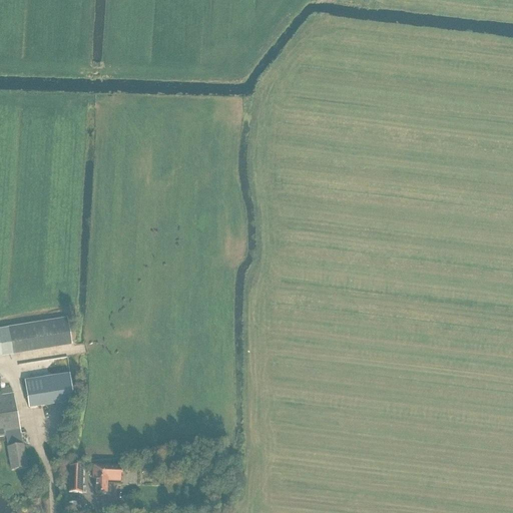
[(9,328),(13,352),(71,343),(67,319),(9,328)]
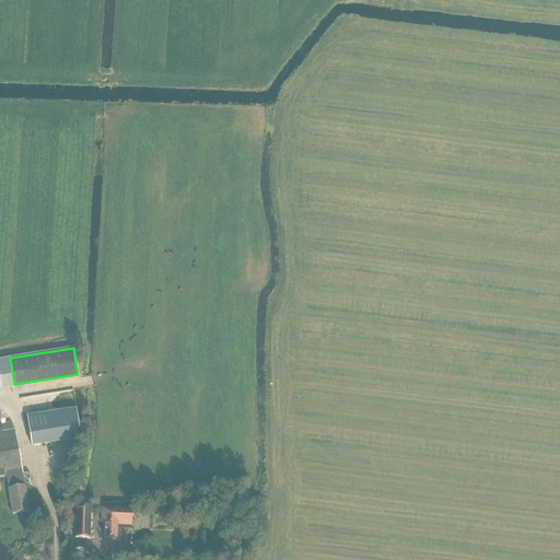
[(48,413),(23,418),(25,439),(53,435),(48,413)]
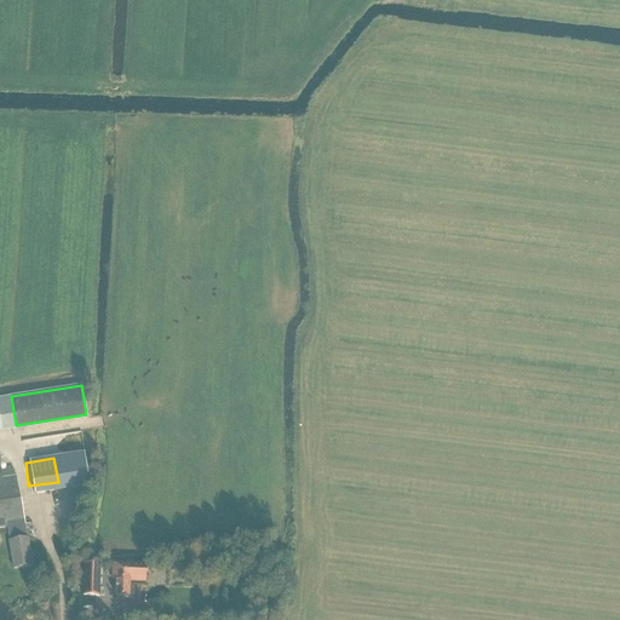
[(17,476),(16,476),(13,470),(0,471),(0,528),(7,527),(10,543),(9,543),(13,570),(32,567),(28,539),(27,540),(24,524),(17,476)]
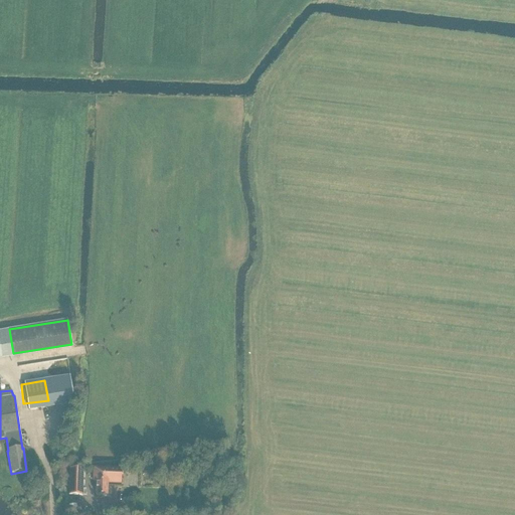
[(82,469),(69,469),(69,496),(81,496),(82,469)]
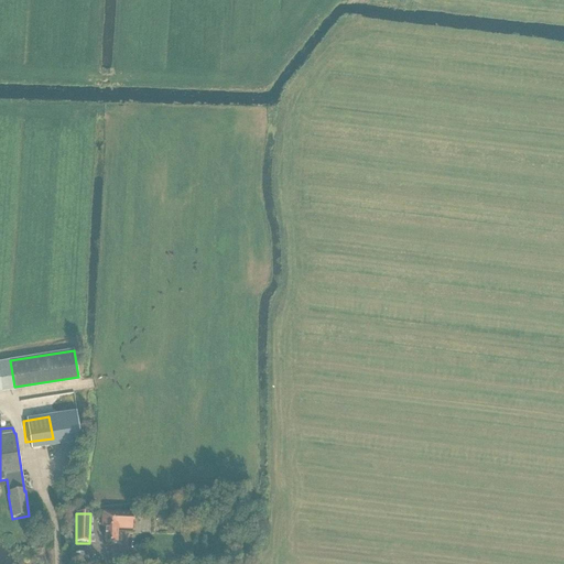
[(105,528),(105,543),(117,544),(117,528),(131,528),(131,529),(132,513),(101,513),(101,527),(105,528)]
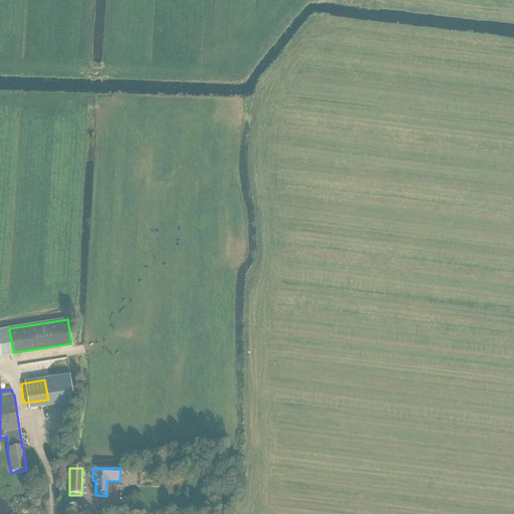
[(138,480),(138,470),(122,469),(122,480),(138,480)]
